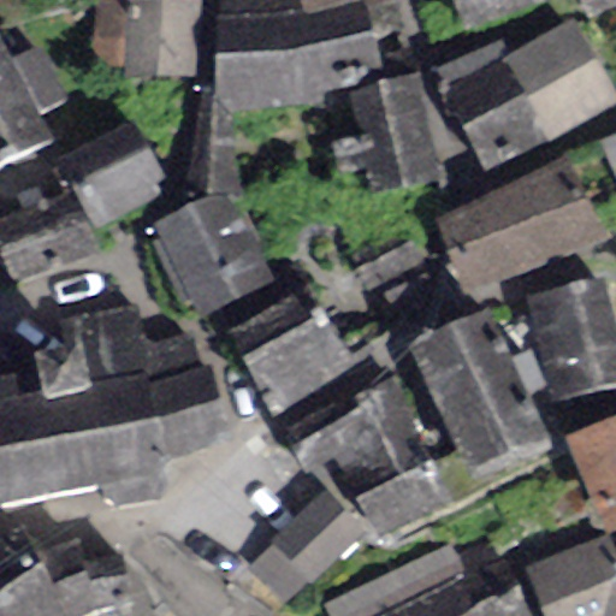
[(199,0),(94,0),(94,66),(124,67),(124,76),(197,78),(199,0)]
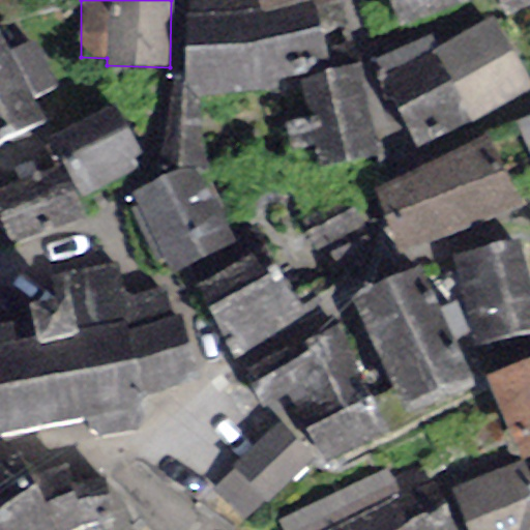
[(260,11),(256,0),(186,0),(183,75),(182,99),(199,97),(237,93),(249,94),(240,16),(260,11)]
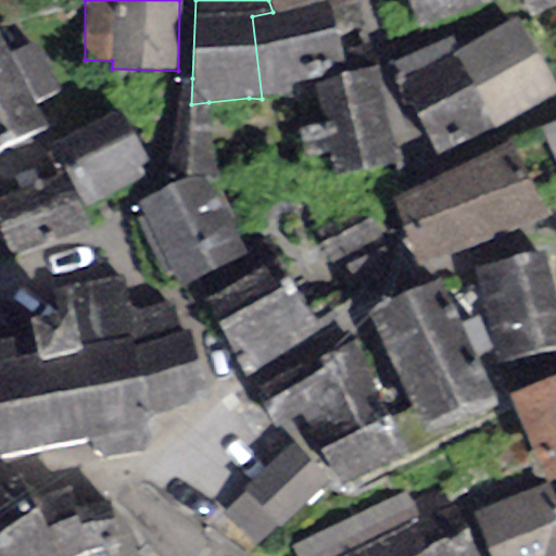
[(345,73),(324,0),(311,0),(273,12),(252,16),(262,99),(317,92),(315,80),(345,73)]
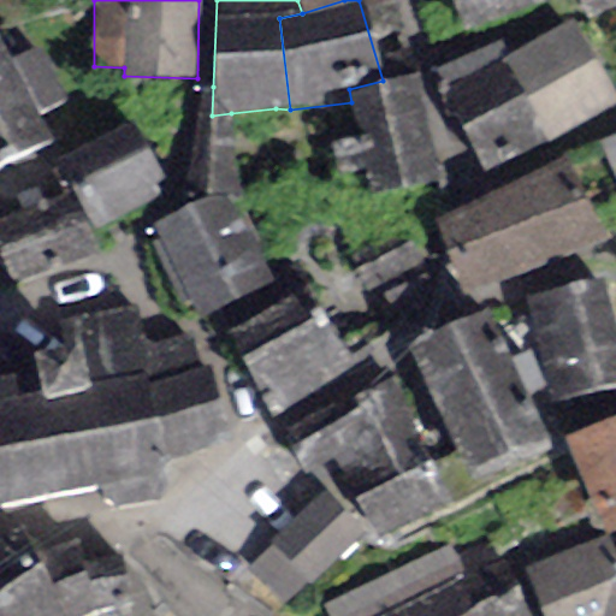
[(297,0),(302,13),(344,0),(297,0)]
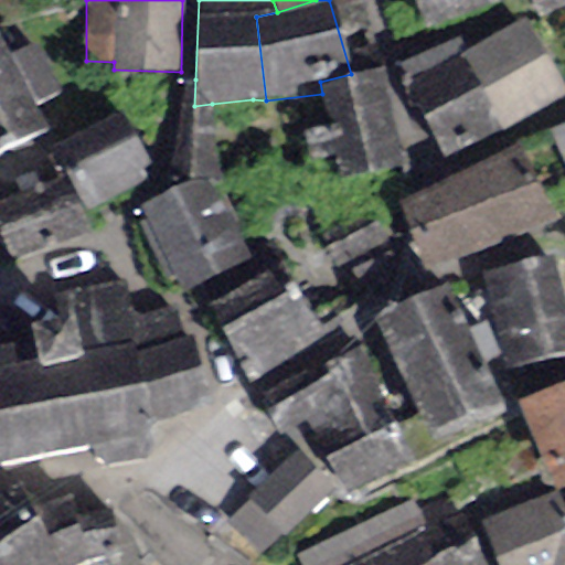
[(414,0),(424,25),(490,0),(414,0)]
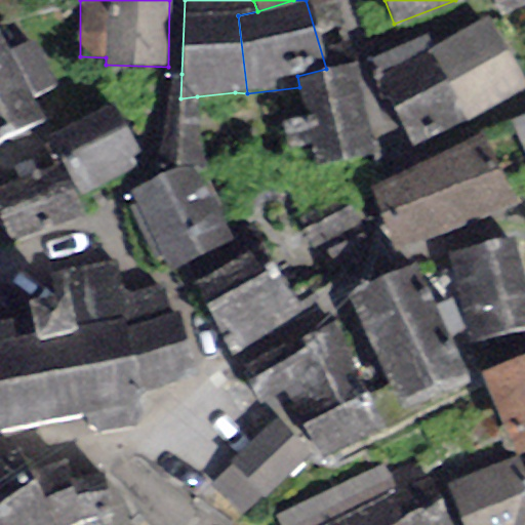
[(524,5),(524,0),(491,0),(499,17),(524,5)]
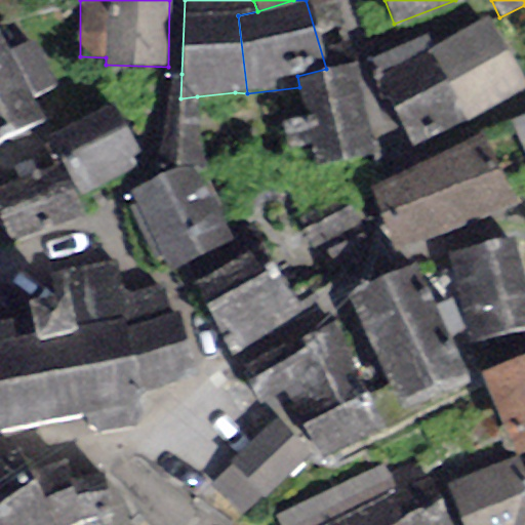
[(434,47),(426,51),(466,122),(524,88),(524,82),(488,16),(434,47)]
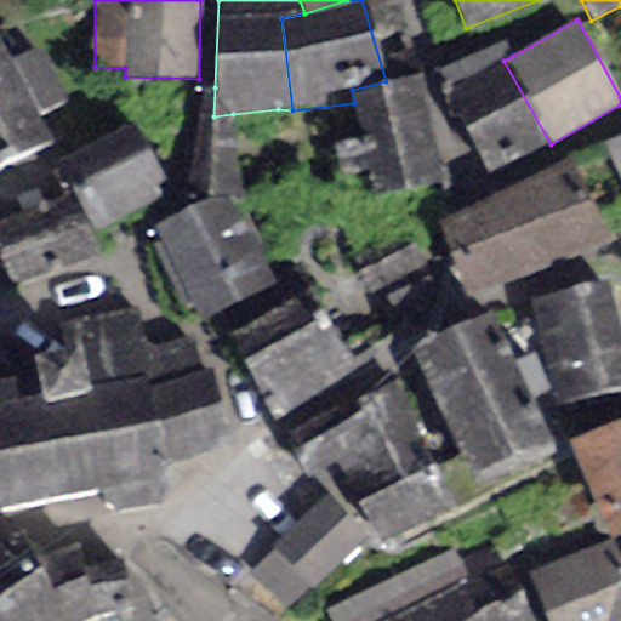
[(513,56),(505,39),(436,75),(489,177),(551,144),(503,61),(513,56)]
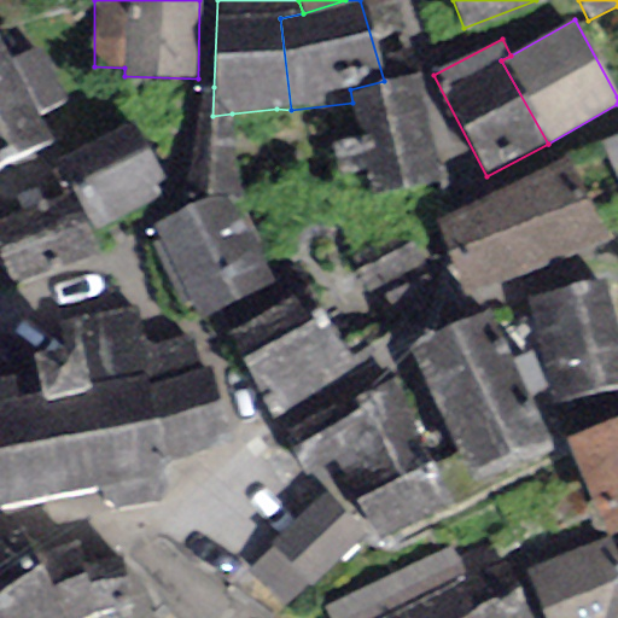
[(10,60),(0,41),(0,165),(52,141),(36,114),(69,101),(38,45),(10,60)]
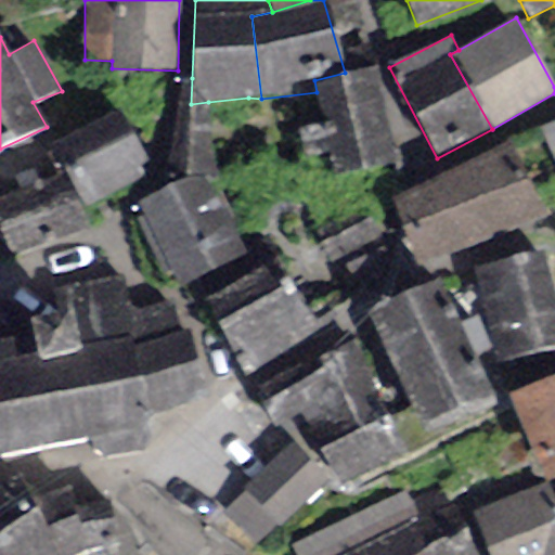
[(375,65),(345,73),(314,80),(317,92),(337,175),(398,159),(375,65)]
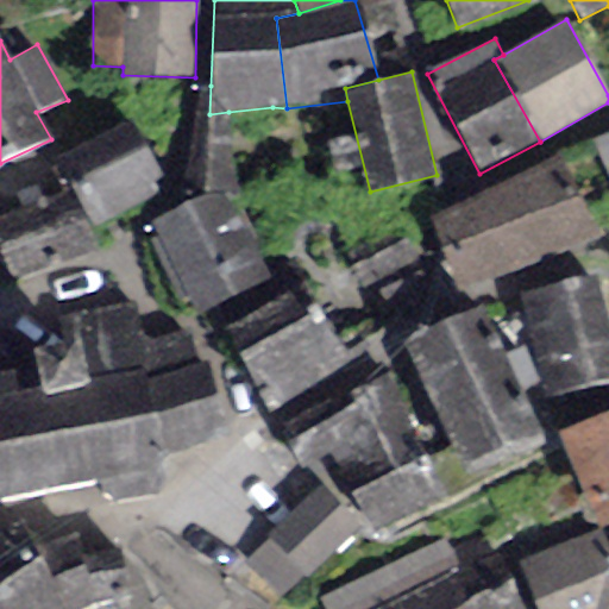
[(199,88),(184,203),(219,186),(226,200),(231,198),(238,192),(228,112),(209,114),(211,86),(199,88)]
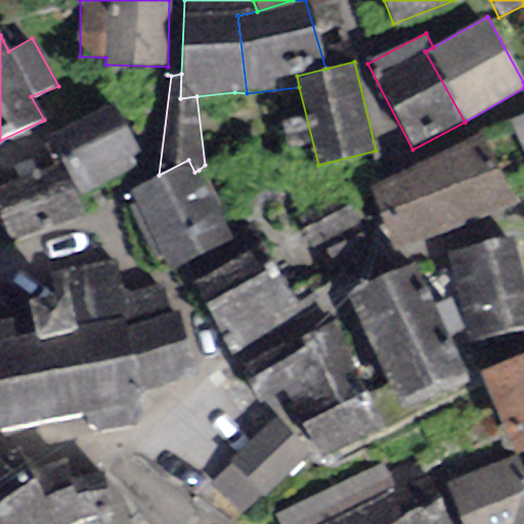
[(111,101),(49,136),(83,195),(135,166),(130,157),(138,151),(111,101)]
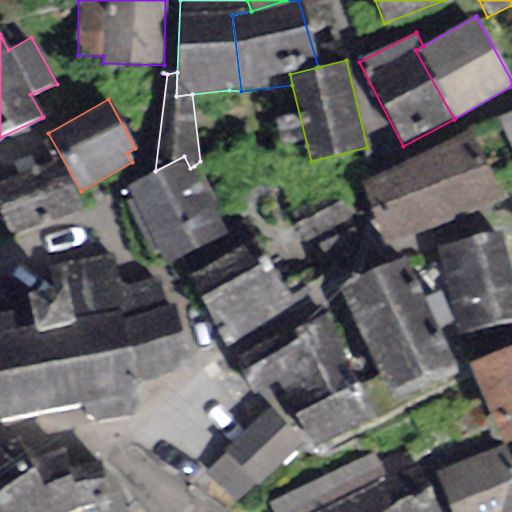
[(511,114),(498,121),(511,148),(511,114)]
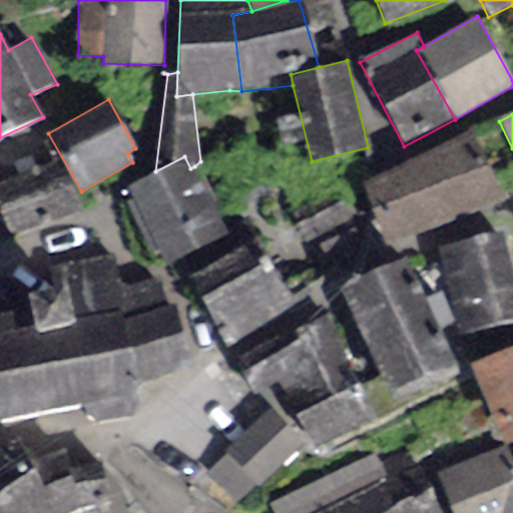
[(472,130),(362,182),(386,247),(506,200),(472,130)]
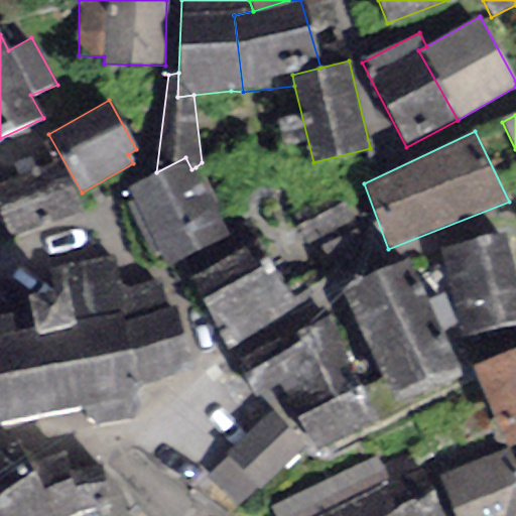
[(231,234),(196,167),(191,169),(185,157),(156,172),(128,187),(134,200),(126,204),(154,256),(161,253),(168,267),(231,234)]
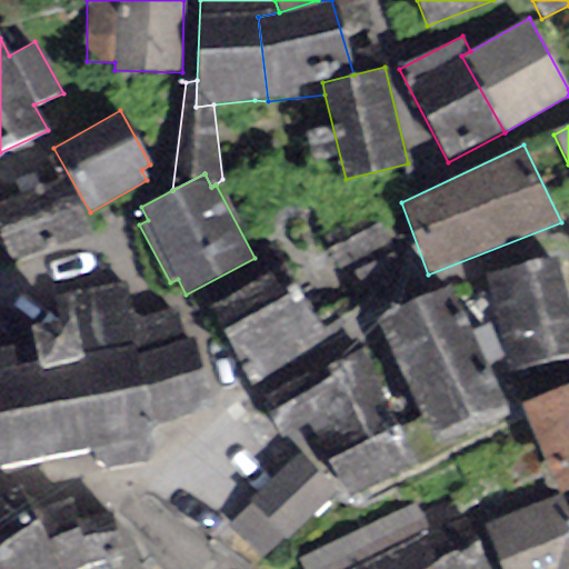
[(67,177),(0,201),(0,237),(9,261),(87,232),(67,177)]
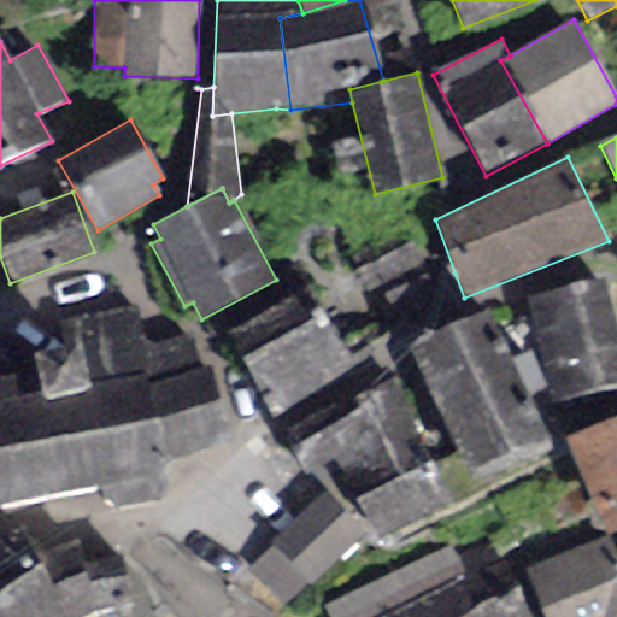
[(412,241),(356,270),(371,300),(386,294),(397,316),(439,294),(412,241)]
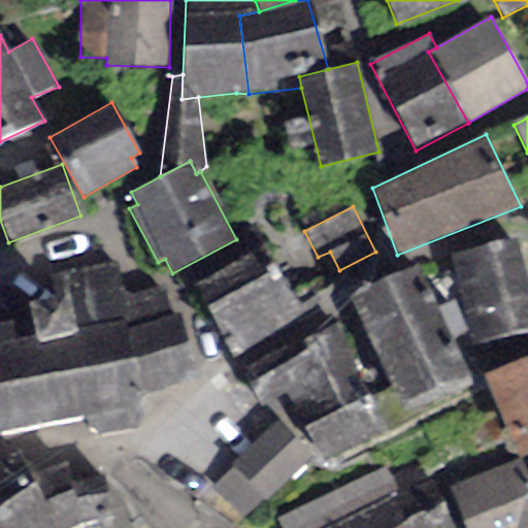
[(527,287),(516,239),(451,255),(472,342),(527,328),(527,287)]
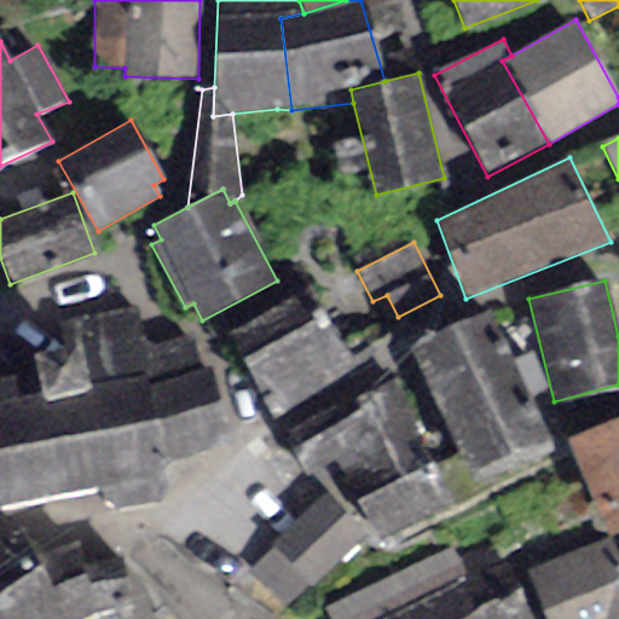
[(295,296),(226,336),(277,424),(362,375),(333,327),(318,335),(295,296)]
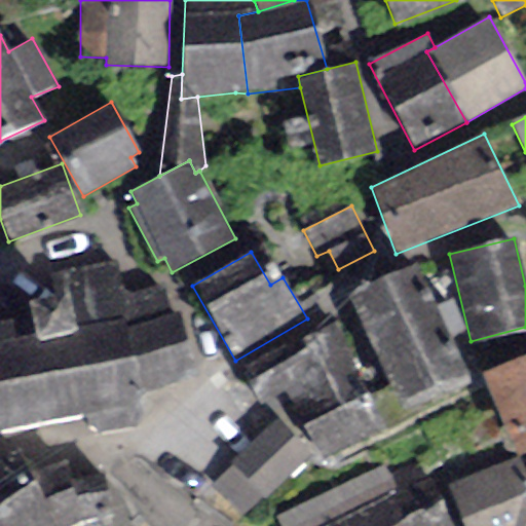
[(10,320),(0,322),(0,434),(83,418),(86,434),(145,422),(139,392),(192,382),(178,313),(168,314),(162,287),(124,294),(117,262),(50,275),(54,296),(27,301),(34,336),(14,339),(10,320)]
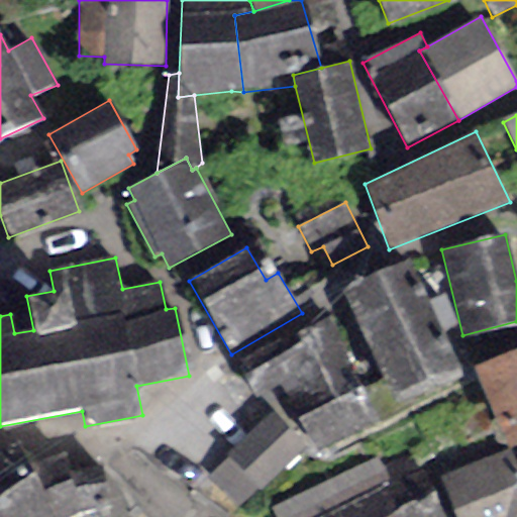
[(409,259),(340,291),(395,406),(463,375),(409,259)]
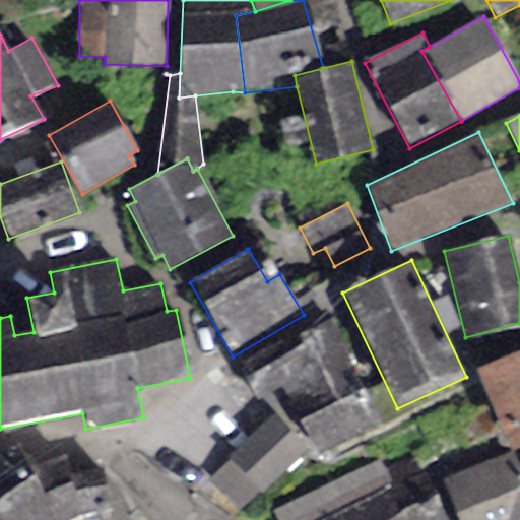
[(330,321),(240,364),(257,401),(283,389),(317,457),(381,426),(330,321)]
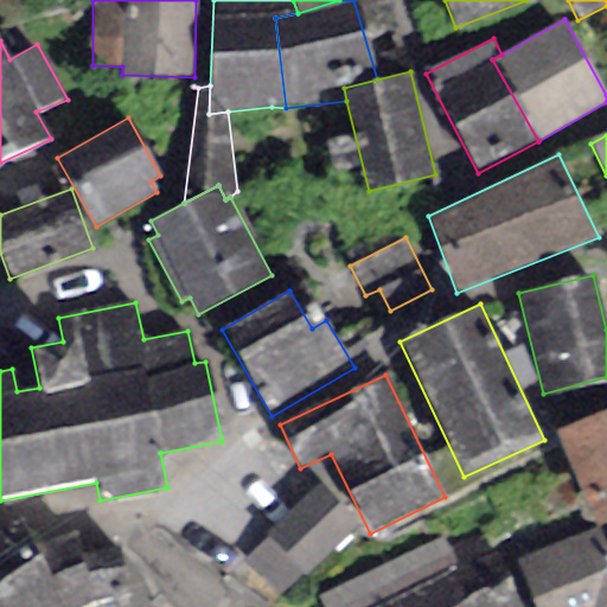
[(606,409),(556,429),(594,525),(606,519),(606,409)]
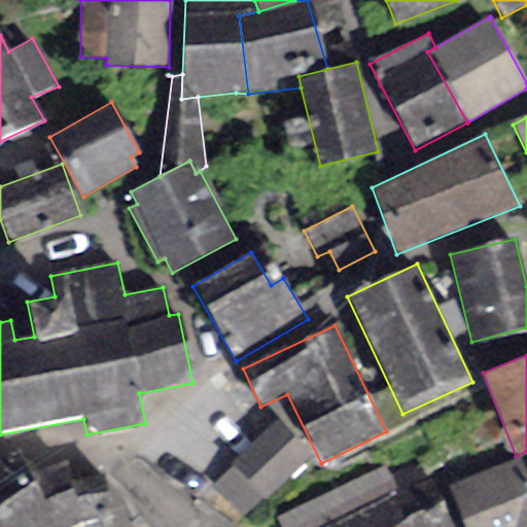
[(277,423),(213,487),(244,518),(307,453),(277,423)]
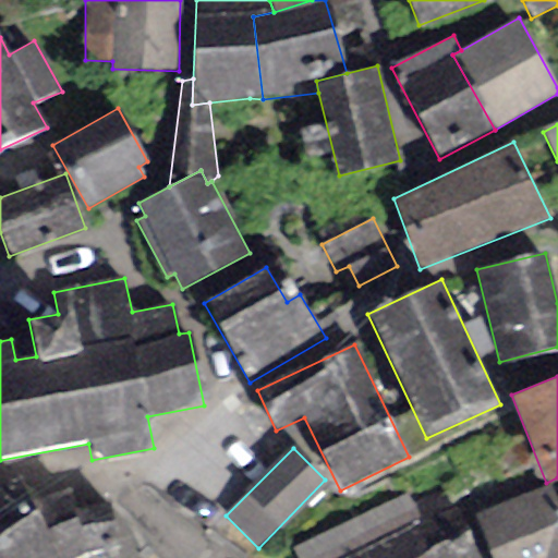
[(17,477),(0,487),(0,557),(72,557),(85,550),(116,548),(112,504),(76,511),(69,488),(33,502),(17,477)]
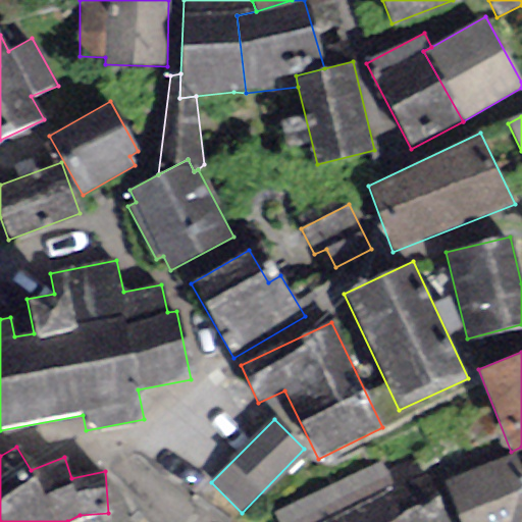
[(521,521),(521,472),(515,455),(445,481),(460,521),(521,521)]
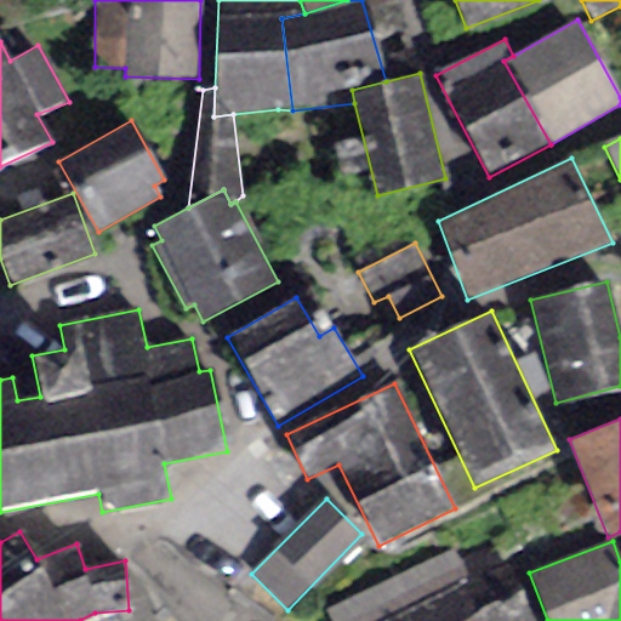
[(460,563),(454,550),(326,613),(330,620),(528,620),(491,547),(460,563)]
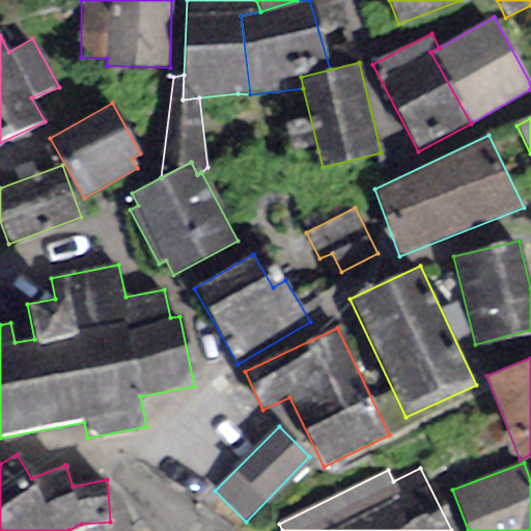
All buildings are outlined.
